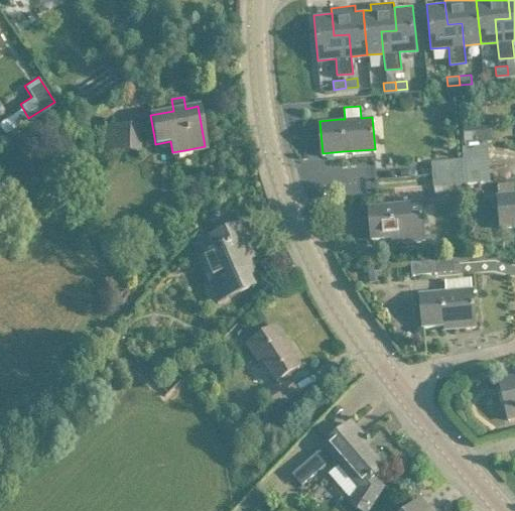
[(6,117),(0,120),(0,126),(4,132),(13,126),(6,117)]
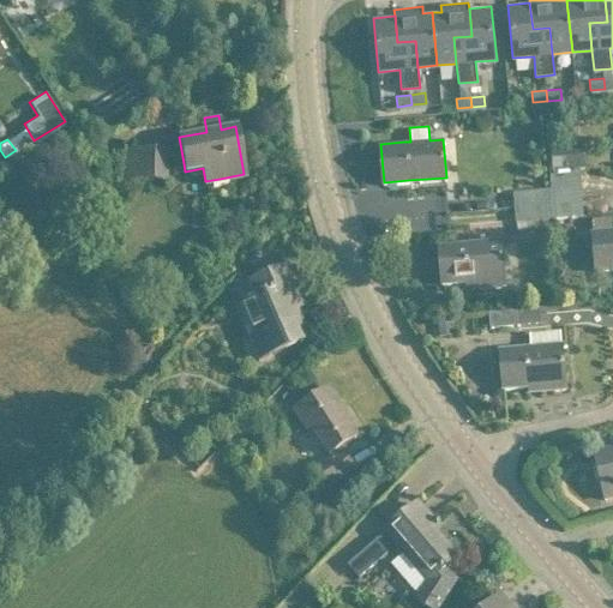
[(550,142),(552,168),(587,166),(584,139),(550,142)]
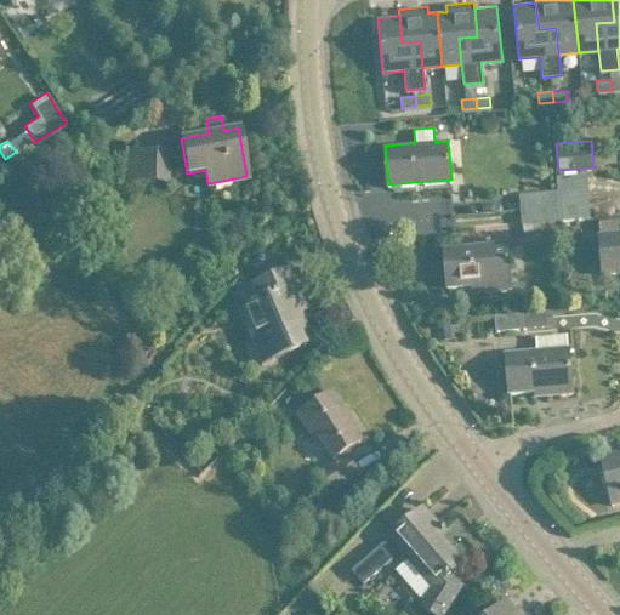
[(166,147),(126,146),(125,176),(165,177),(166,147)]
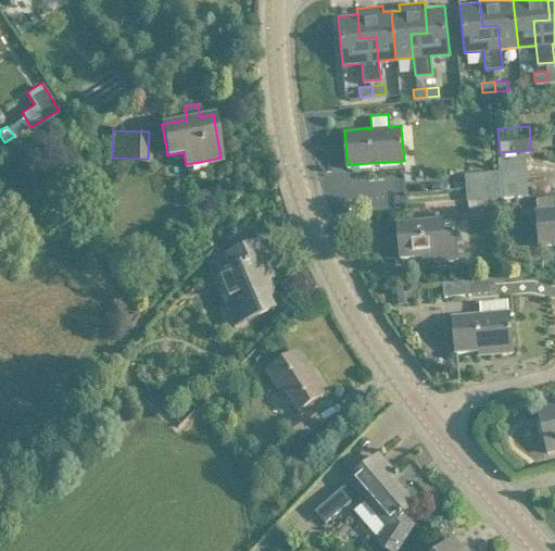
[(509,157),(499,158),(500,170),(524,167),(522,155),(509,157)]
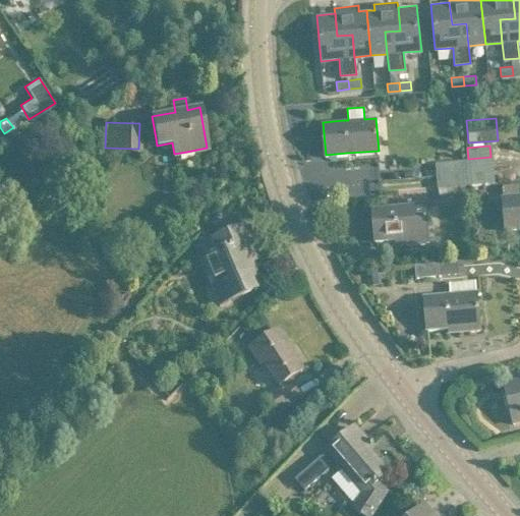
[(490,157),(468,159),(468,171),(469,171),(469,183),(494,181),(490,157)]
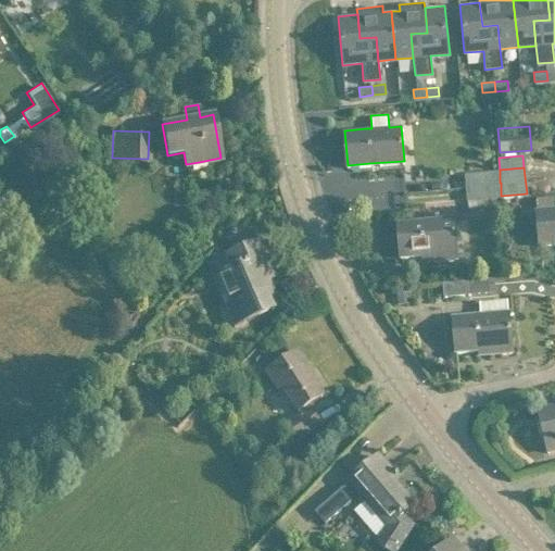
[(500,170),(464,173),(465,185),(500,183),(500,170)]
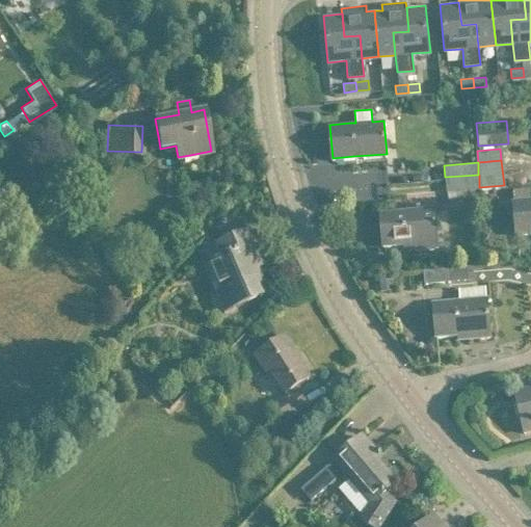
[(479,175),(445,178),(446,190),(447,190),(447,196),(460,195),(460,189),(479,187),(479,175)]
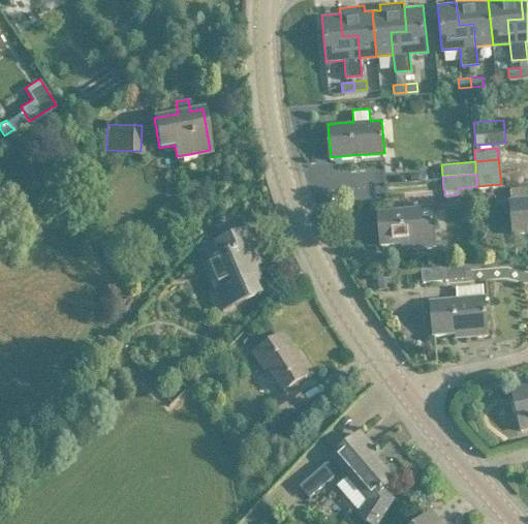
[(527,196),(527,197),(527,185),(509,186),(510,198),(509,198),(511,211),(513,232),(527,229),(527,196)]
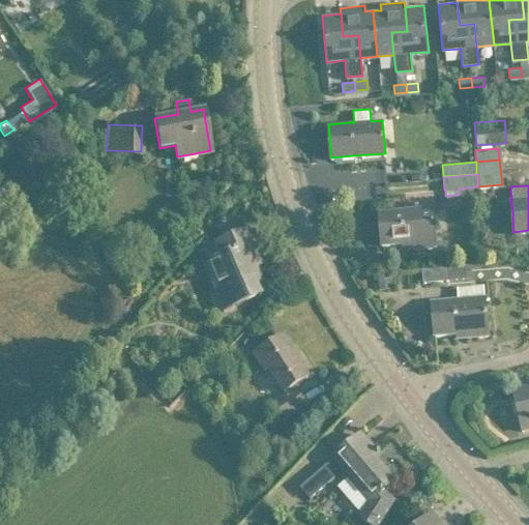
[(413,246),(421,246),(437,244),(434,206),(399,209),(378,211),(381,243),(412,240),(413,246)]
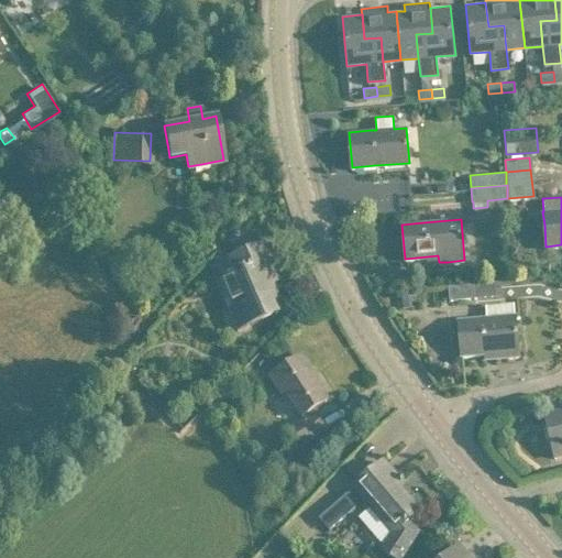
[(260,242),(239,251),(211,263),(217,277),(215,279),(235,328),(261,317),(281,308),(268,282),(275,279),(260,242)]
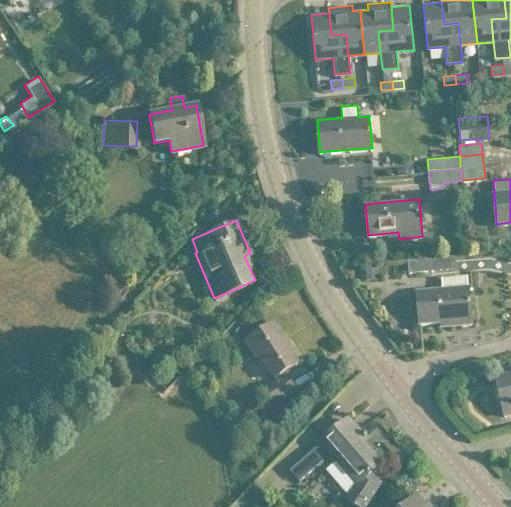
[(407,258),(408,271),(433,269),(432,256),(407,258)]
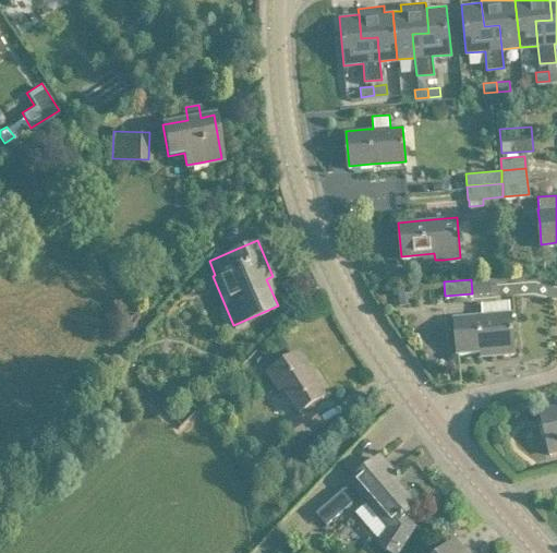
[(411,289),(398,290),(399,301),(412,300),(411,289)]
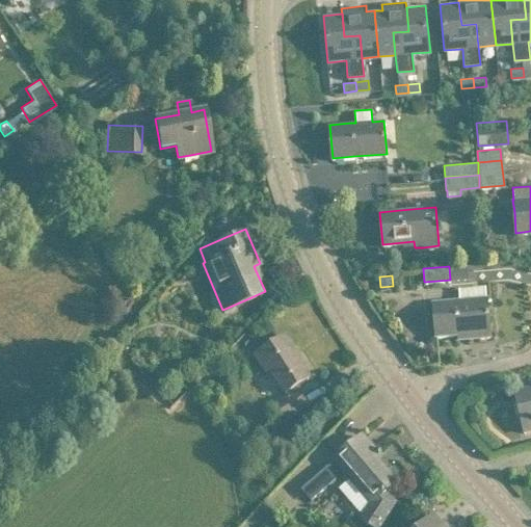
[(489,336),(489,331),(486,297),(433,301),(435,335),(467,333),(467,338),(489,336)]
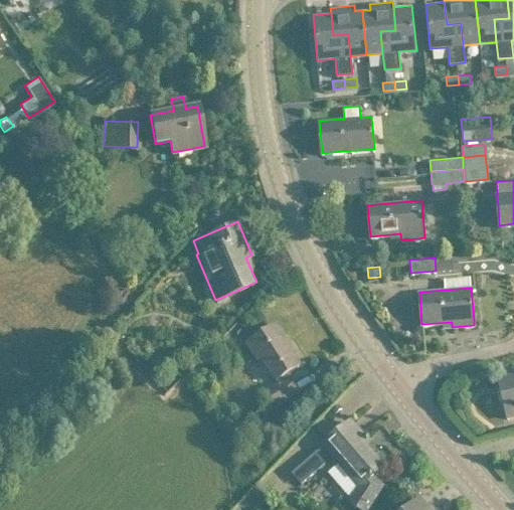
[(275,405),(288,397),(298,390),(286,372),(301,362),(283,336),(285,334),(277,322),(246,341),(259,358),(263,356),(279,382),(266,390),(275,405)]
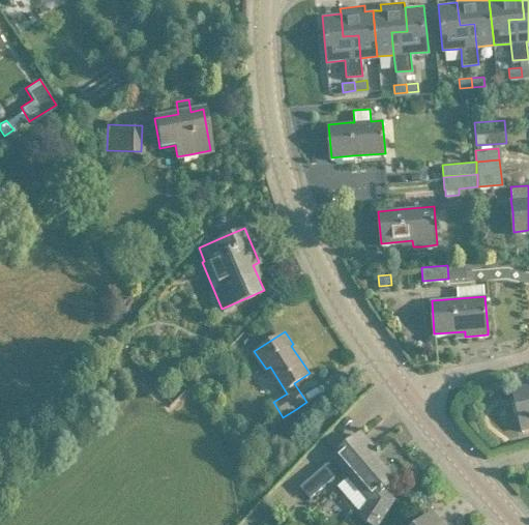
[(528,385),(512,389),(520,420),(528,418),(528,385)]
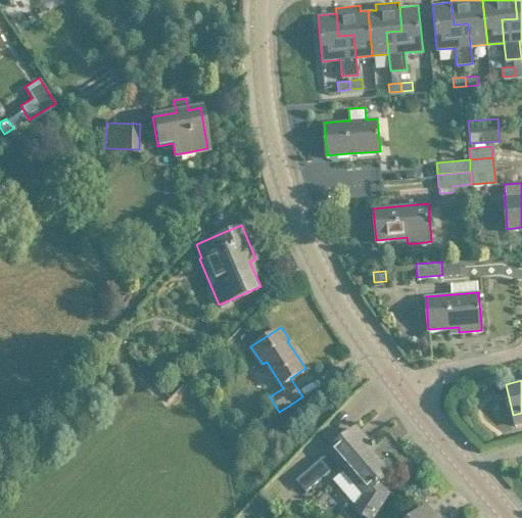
[(340,439),(328,451),(344,469),(333,479),(357,506),(354,509),(369,517),(371,517),(377,509),(388,491),(379,481),(389,472),(369,449),(375,443),(372,440),(370,442),(356,426),(340,439)]
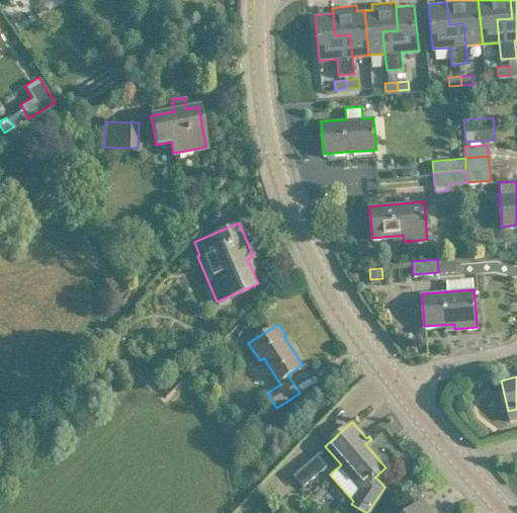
[(326,463),(317,452),(292,474),(303,484),(326,463)]
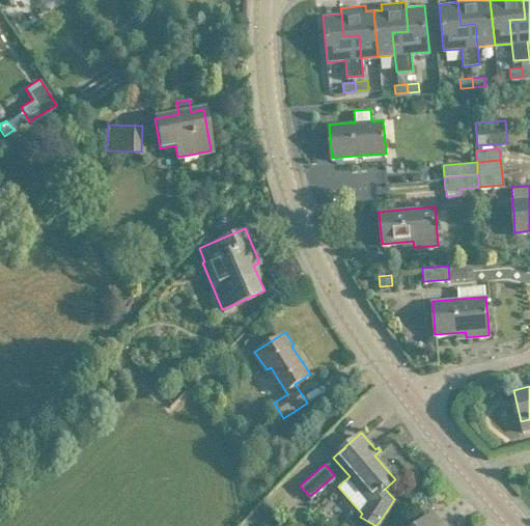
[(445,525),(433,511),(416,525),(445,525)]
